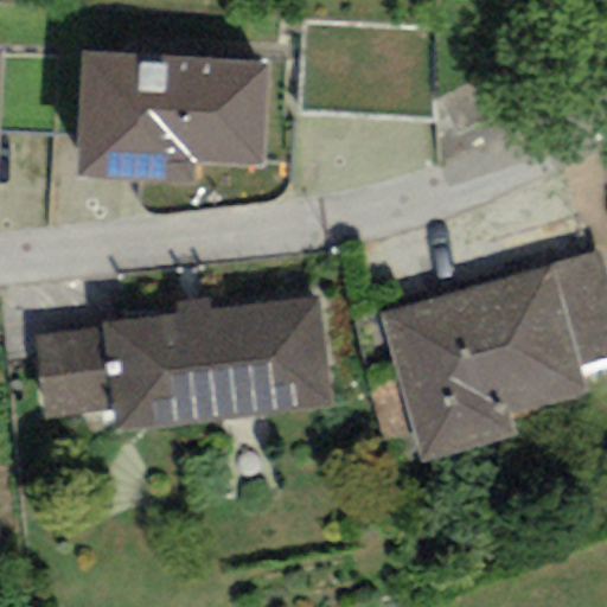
[(81,52),(75,177),(190,183),(191,163),(263,166),(268,61),(81,52)]
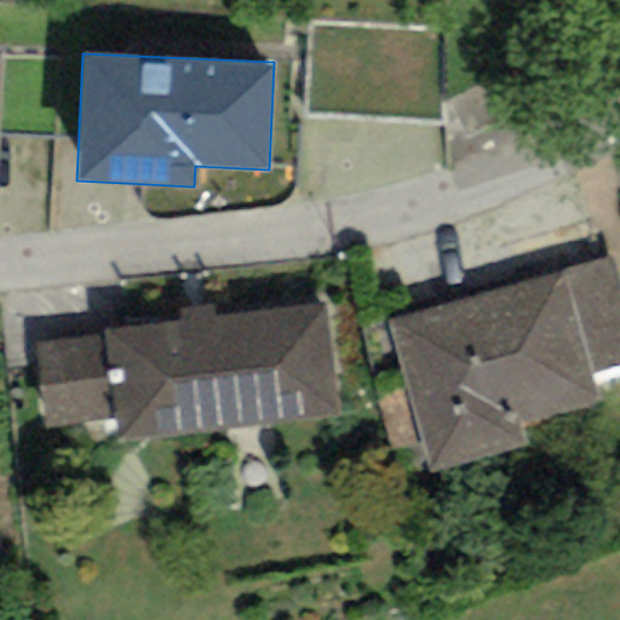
[(619,283),(613,257),(561,271),(590,375),(619,366),(619,283)]
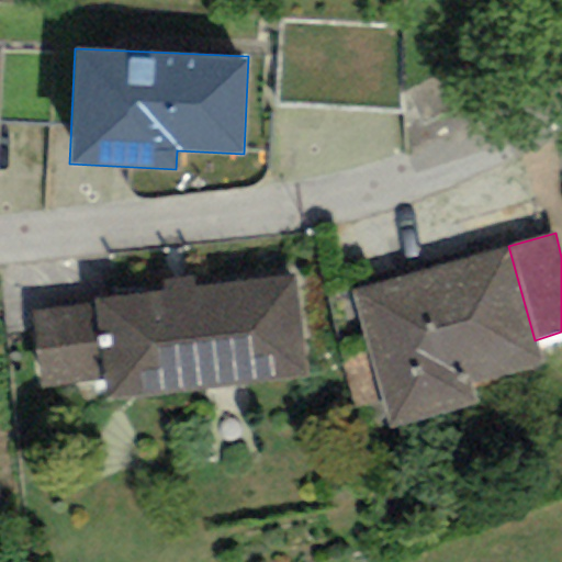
[(350,291),(389,429),(476,404),(471,385),(542,366),(535,340),(508,246),(350,291)]
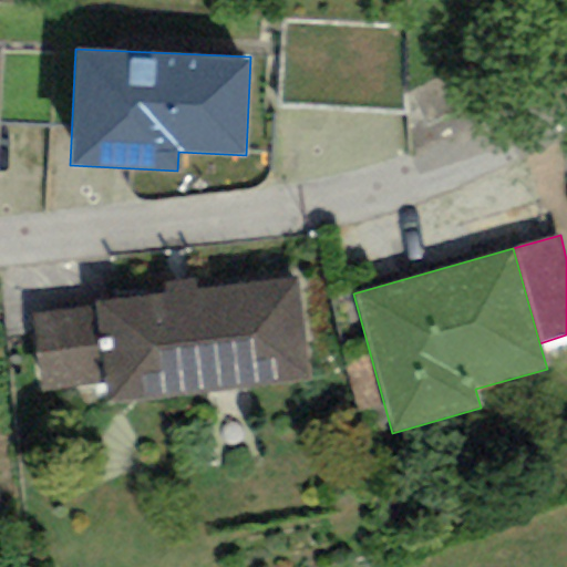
[(164,296),(94,305),(95,309),(104,383),(107,405),(311,380),(298,277),(196,290),(194,279),(163,284),(164,296)]
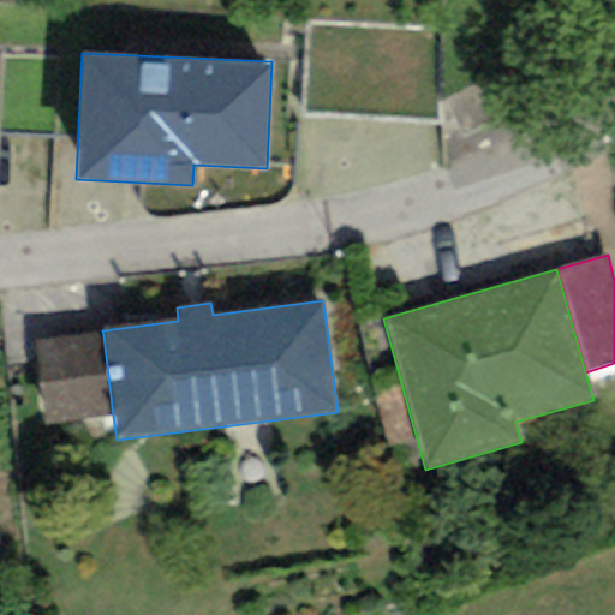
[(113,416),(103,335),(34,344),(43,424),(113,416)]
